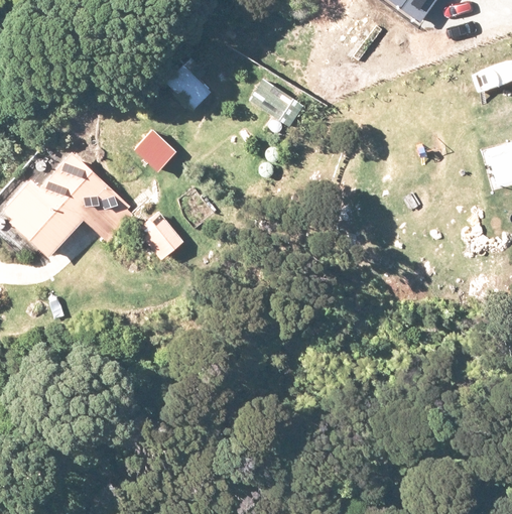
[(164,84),(192,111),(212,91),(184,62),(164,84)]
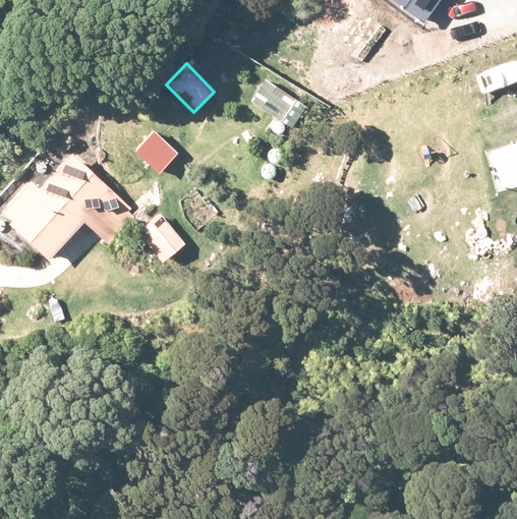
[(297,100),(266,79),(250,105),(291,131),(305,109),(295,102),(297,100)]
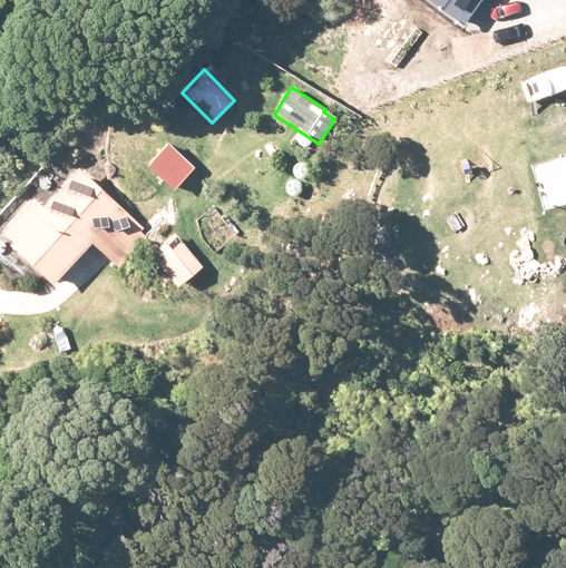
[(340,89),(328,105),(338,114),(351,98),(340,89)]
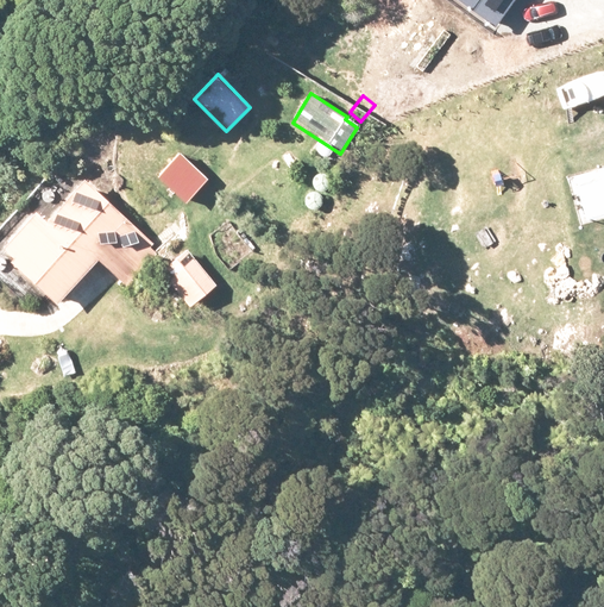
[(603,162),(577,173),(595,218),(603,214),(603,162)]
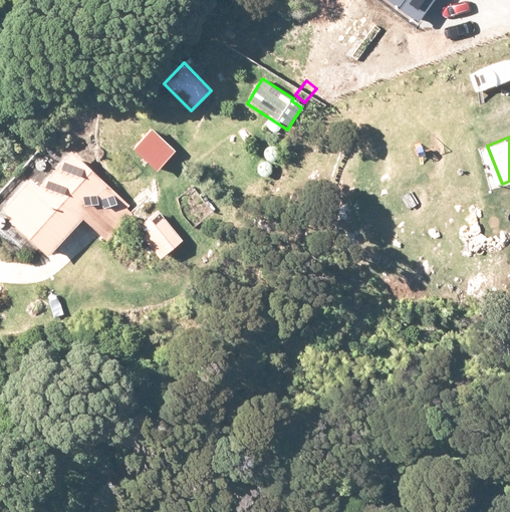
[(48,256),(110,189),(71,151),(7,220),(48,256)]
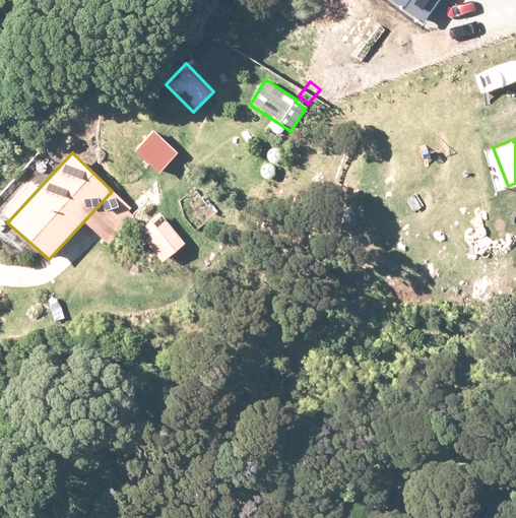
[(180,244),(164,223),(150,234),(168,254),(180,244)]
